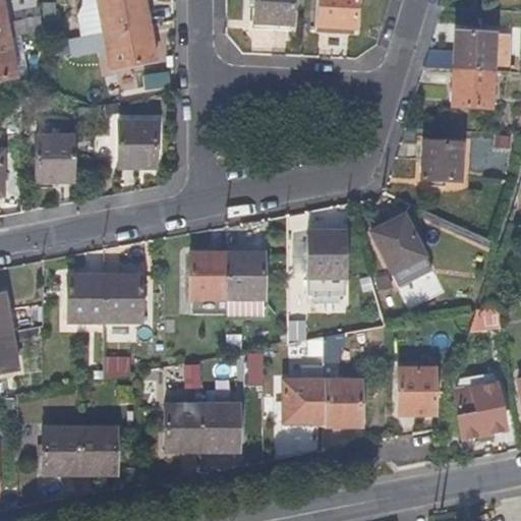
[(151,24),(146,0),(99,0),(106,33),(146,25),(151,24)]
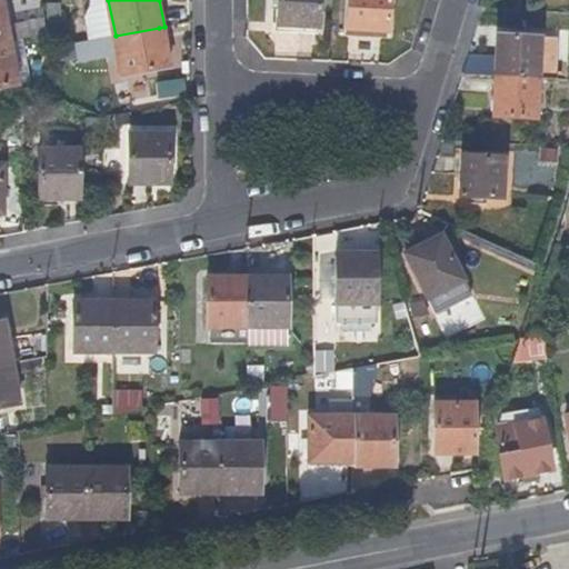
[(323,0),(280,0),(280,22),(322,25),(323,0)]
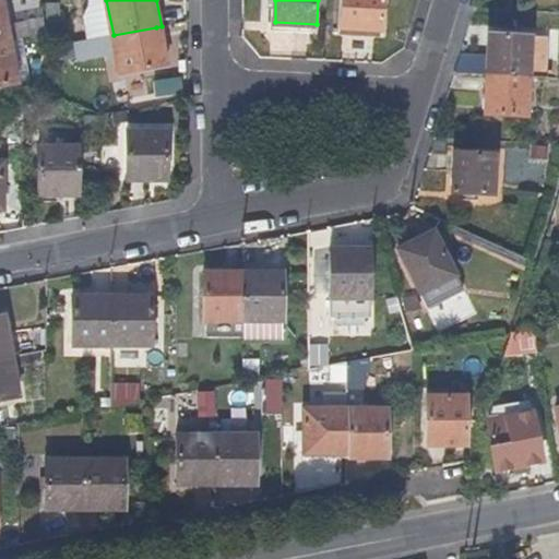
[(385,0),(344,0),(343,28),(384,30),(385,0)]
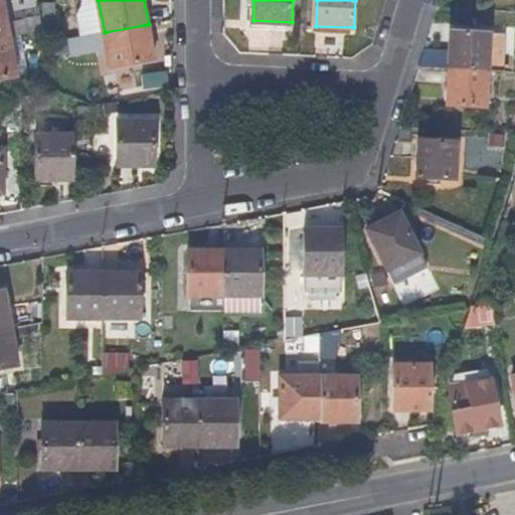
[(155,59),(149,24),(144,25),(105,32),(112,68),(155,59)]
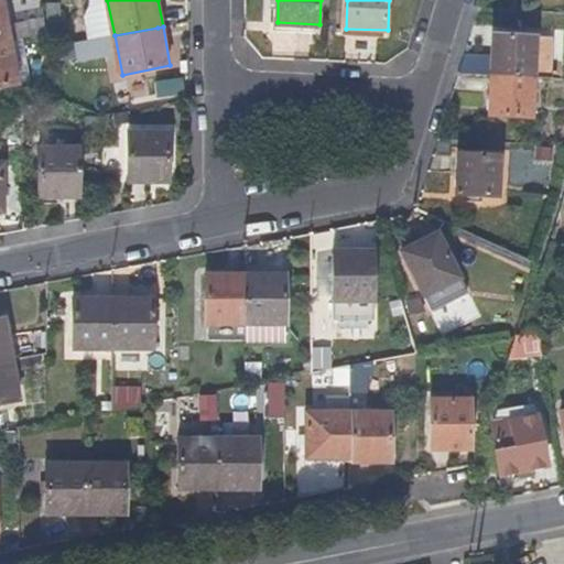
[(0,82),(29,77),(22,39),(7,42),(0,42),(0,82)]
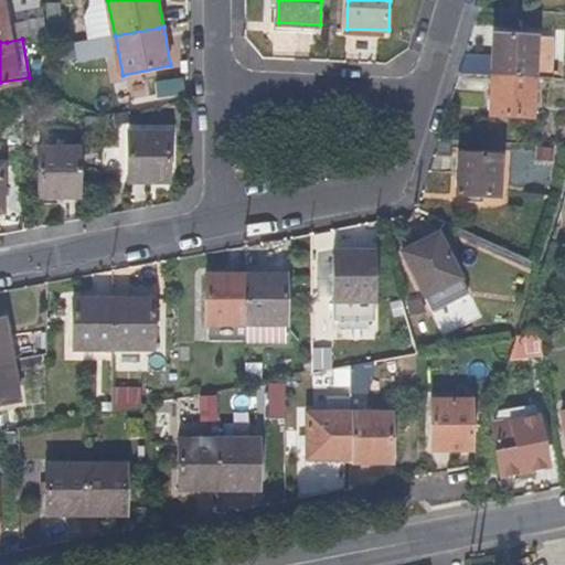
[(535,81),(537,40),(489,39),(488,77),(535,81)]
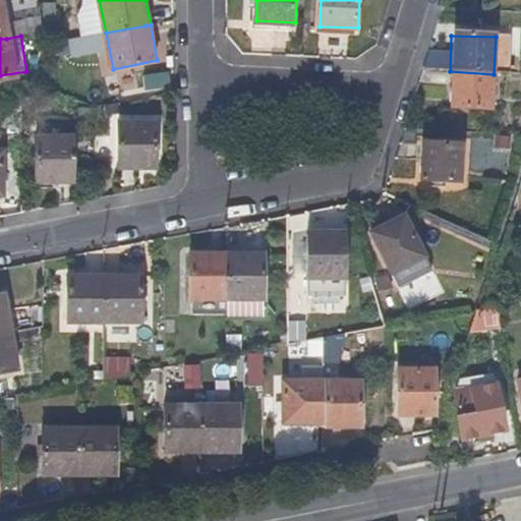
[(490,112),(494,74),(450,71),(447,109),(490,112)]
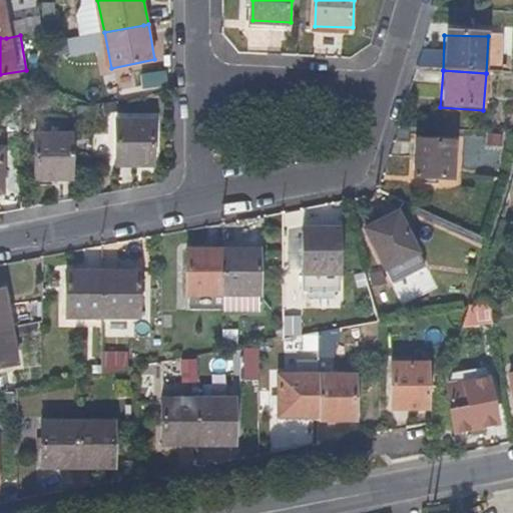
[(152,121),(116,121),(116,166),(152,166),(152,121)]
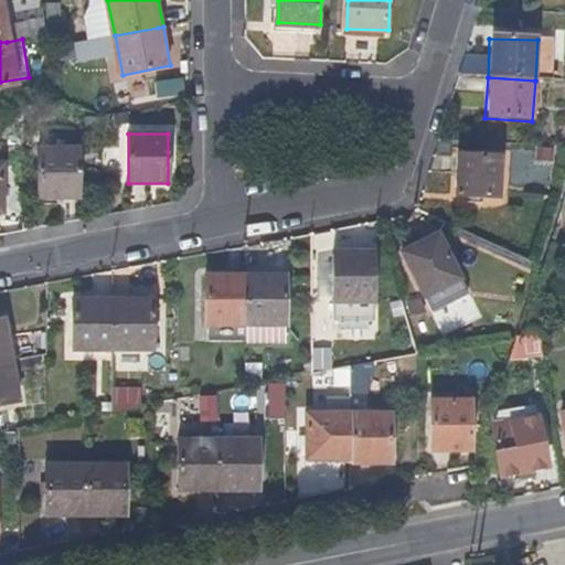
[(88,148),(49,148),(49,196),(49,198),(89,198),(88,148)]
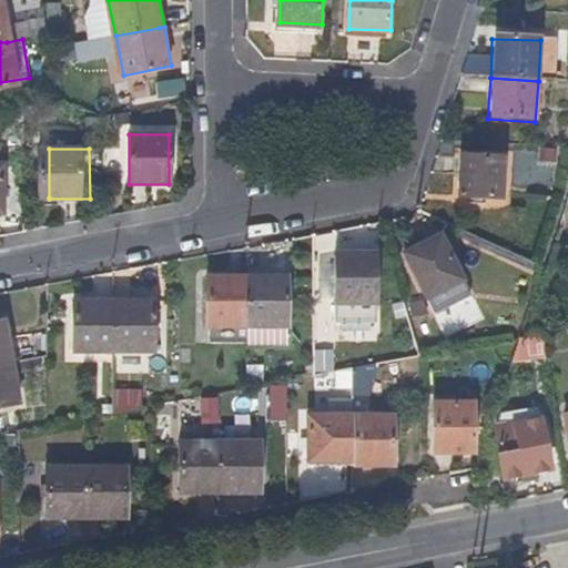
[(470,156),(468,199),(517,202),(520,161),(470,156)]
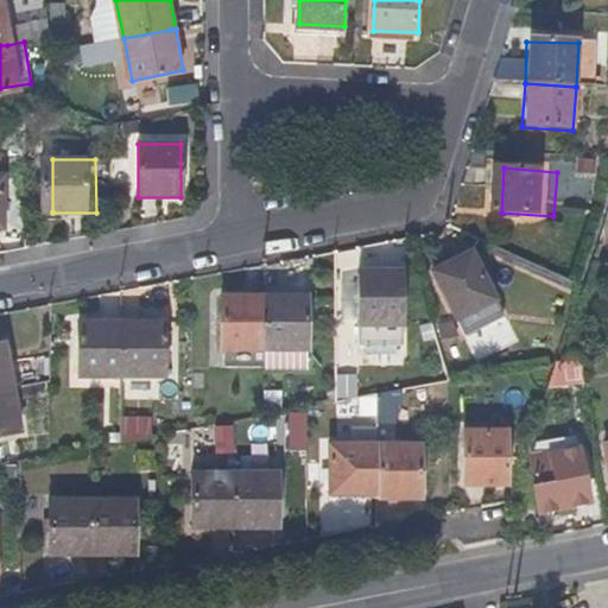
[(466,248),(429,268),(458,331),(496,314),(466,248)]
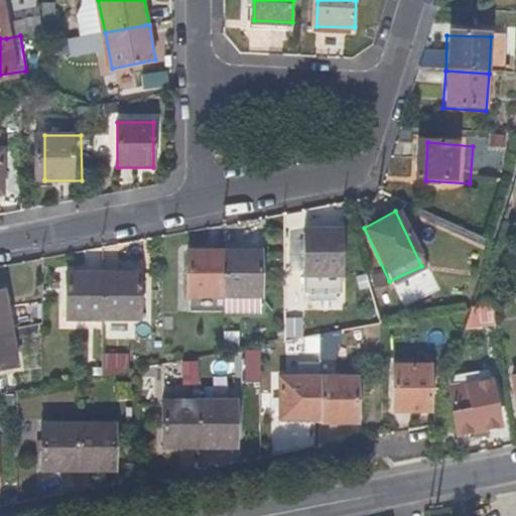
[(342,231),(304,230),(304,293),(342,293),(342,231)]
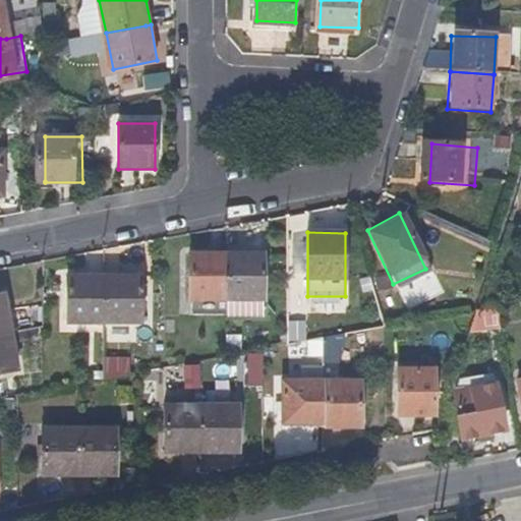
[(225,313),(225,252),(186,253),(186,314),(225,313)]
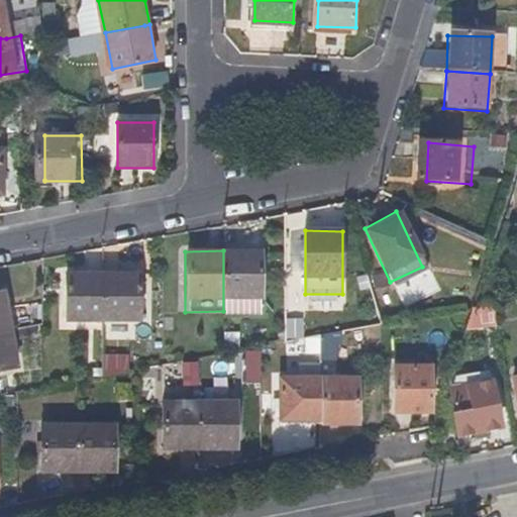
[(260,311),(260,251),(223,250),(223,311),(260,311)]
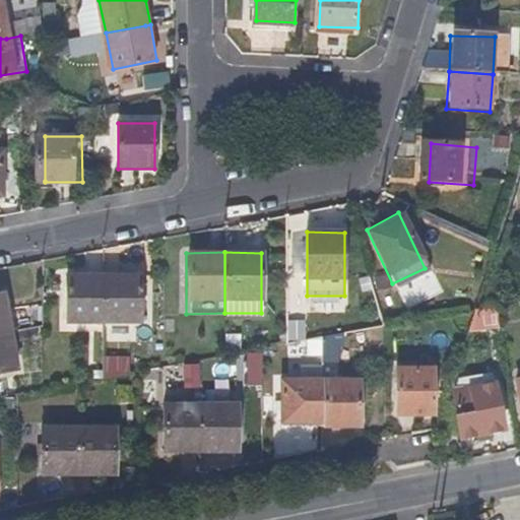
[(104,322),(104,277),(66,276),(66,321),(104,322)]
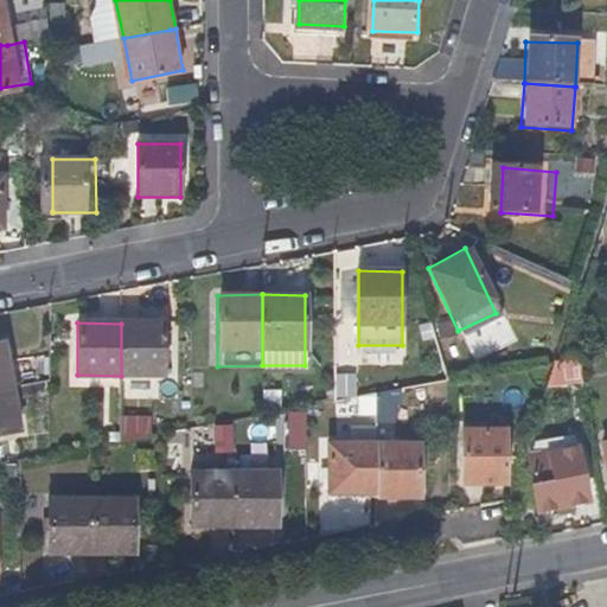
[(164,375),(165,323),(121,324),(121,376),(164,375)]
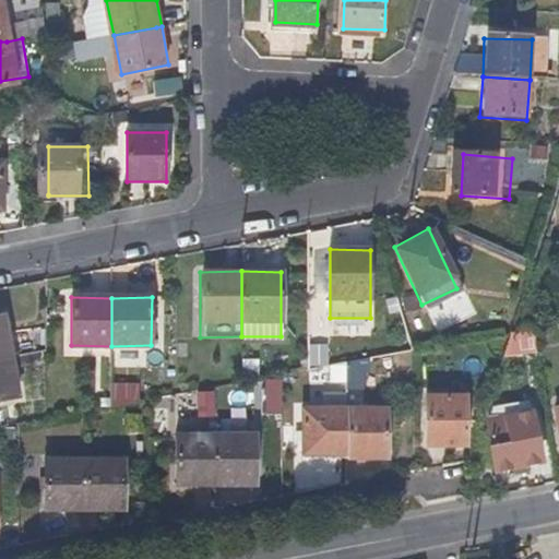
[(0,355),(10,354),(3,312),(0,312),(0,355)]
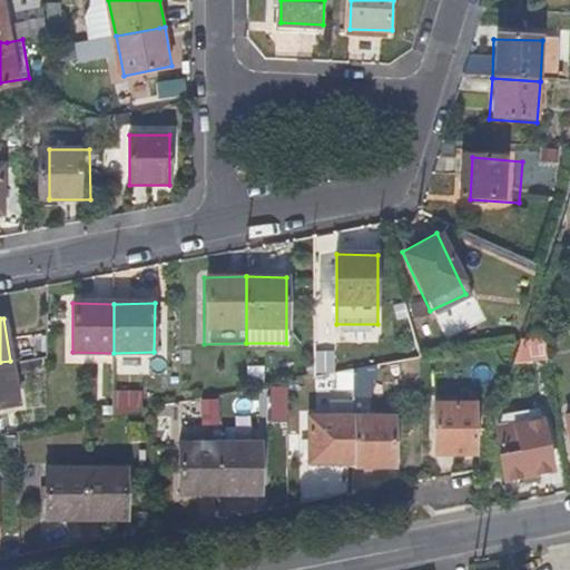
[(540,357),(536,340),(521,343),(514,365),(540,357)]
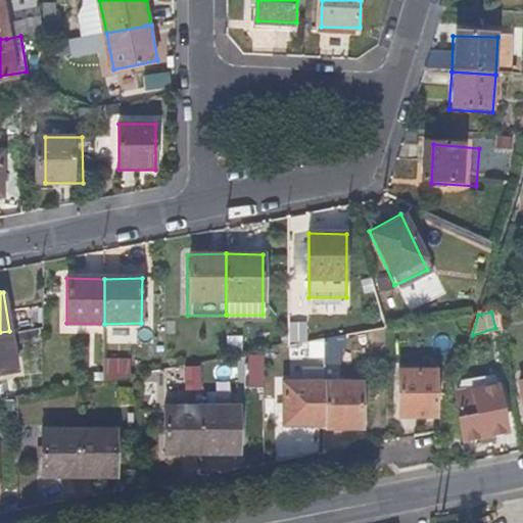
[(0,370),(16,367),(9,331),(0,332),(0,370)]
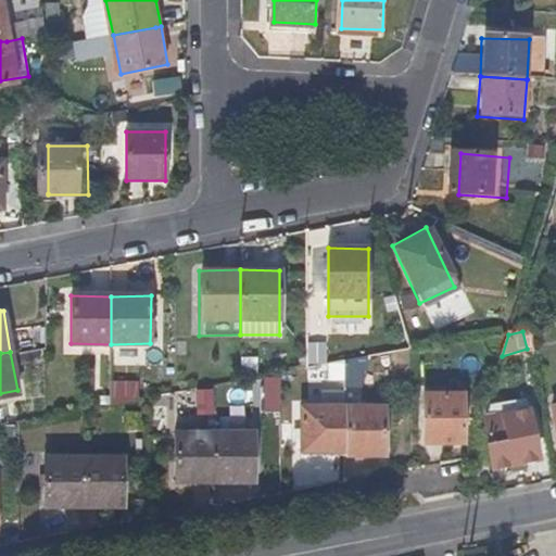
[(463,396),(421,396),(421,443),(463,443),(463,396)]
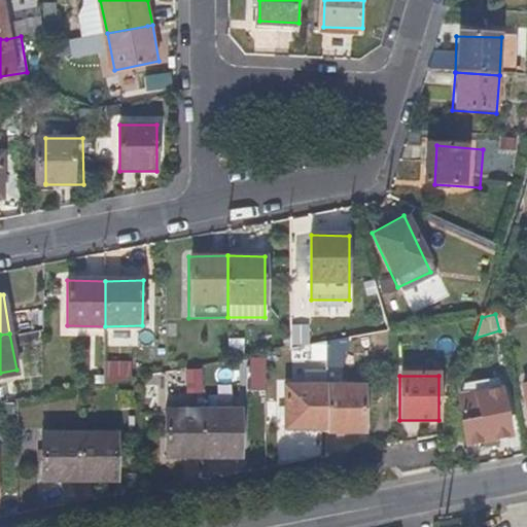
[(326,430),(326,388),(285,389),(286,431),(326,430)]
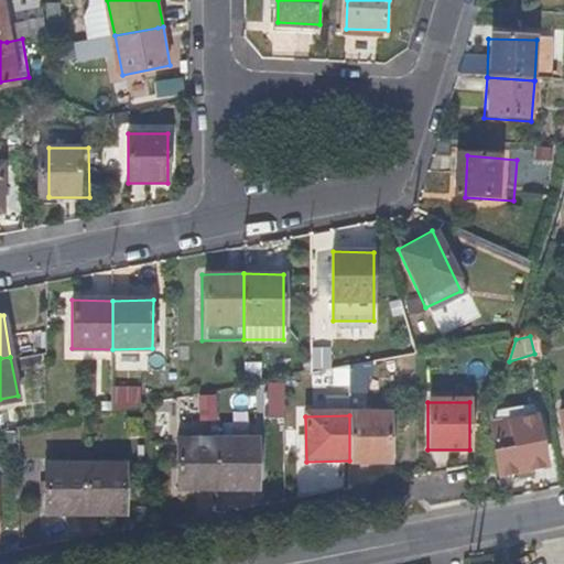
[(389,465),(390,416),(349,415),(349,461),(349,464),(389,465)]
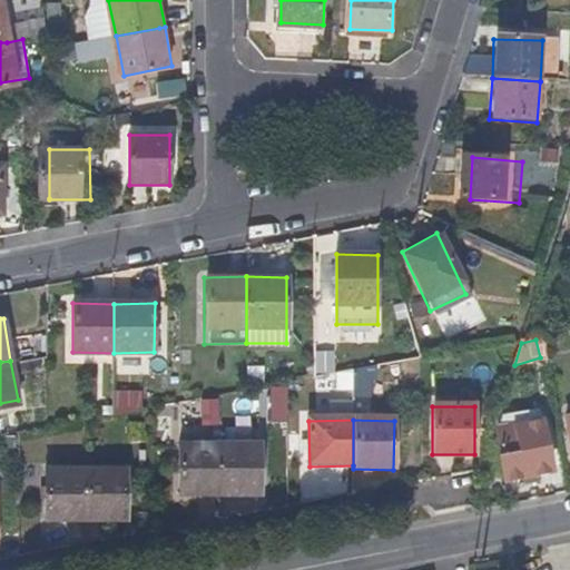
[(539,428),(495,436),(494,443),(502,485),(548,477),(539,428)]
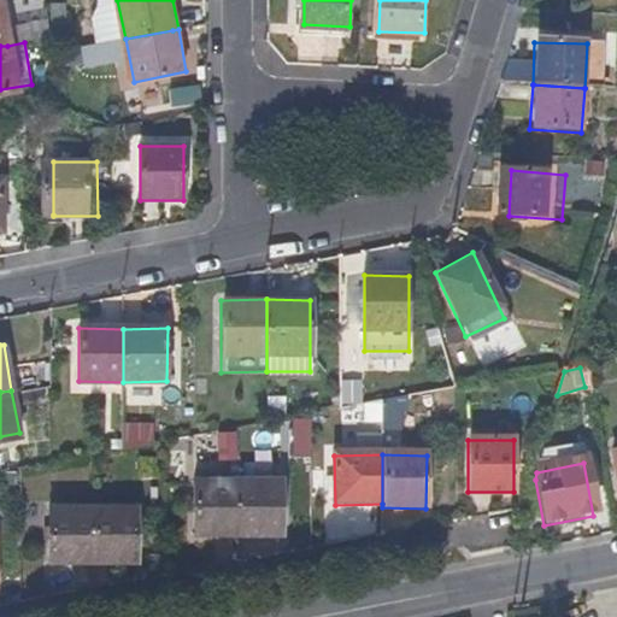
[(238,536),(236,482),(192,482),(192,536),(238,536)]
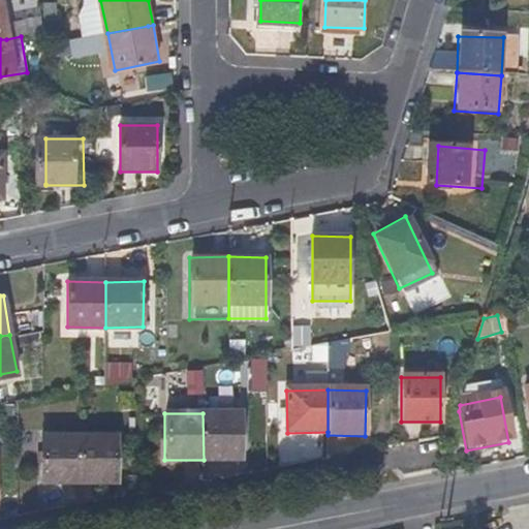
[(241,460),(241,413),(203,413),(204,460),(241,460)]
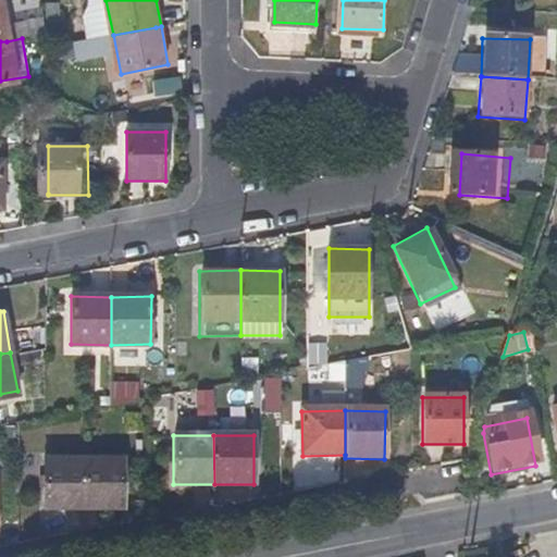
[(84,510),(84,460),(45,460),(45,508),(84,510)]
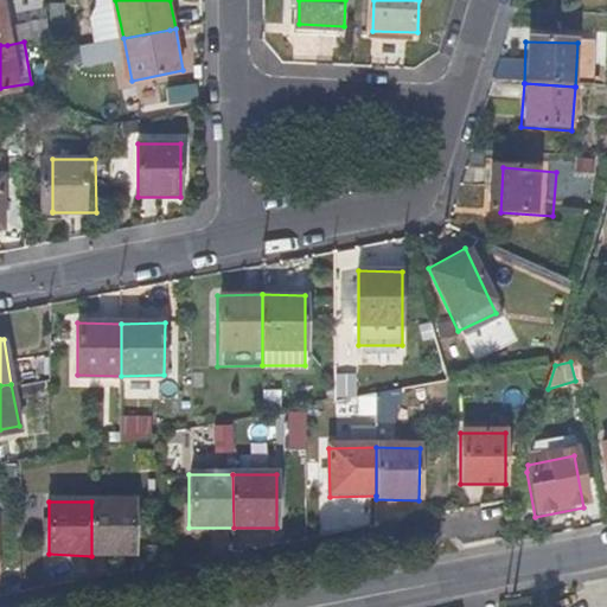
[(135,556),(135,502),(91,502),(91,556),(135,556)]
